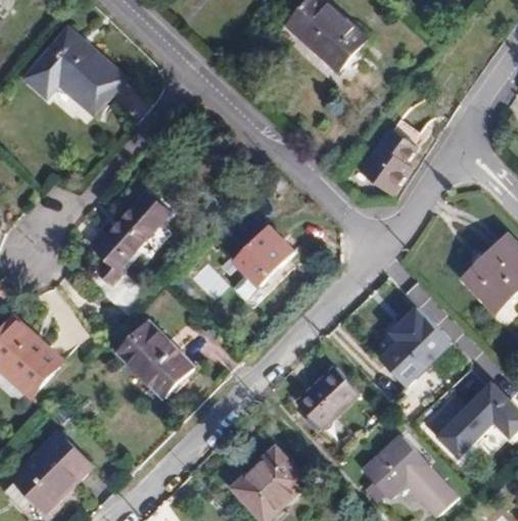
[(336,70),(365,38),(322,0),(304,0),(284,25),(312,49),(336,70)]
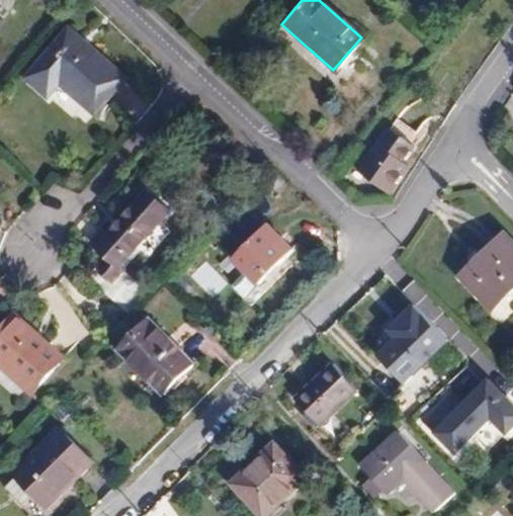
[(87,47),(66,27),(22,77),(44,95),(56,81),(91,112),(121,76),(87,47)]
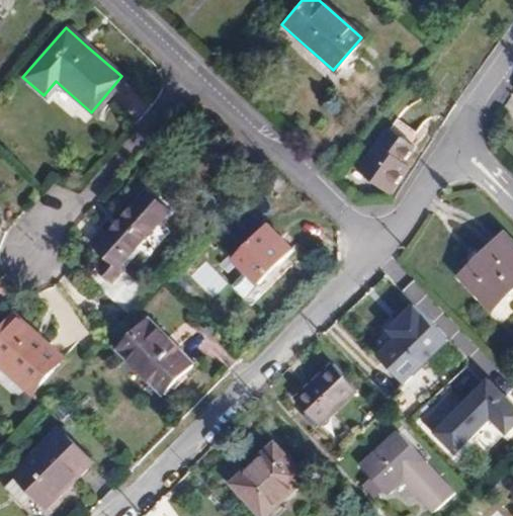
[(354,170),(386,193),(394,181),(406,165),(400,161),(412,145),(400,137),(407,127),(393,116),(387,126),(354,170)]
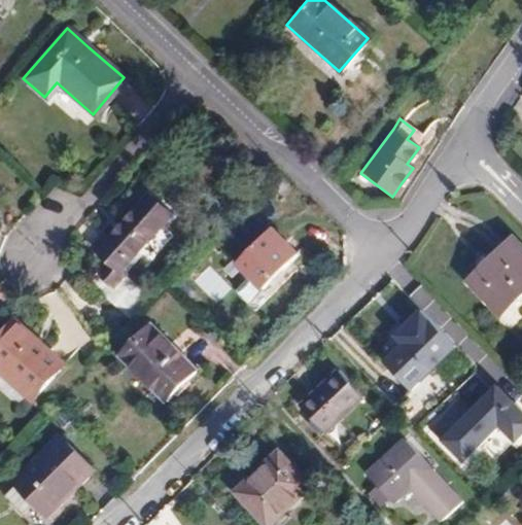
[(146,193),(106,237),(101,233),(89,247),(106,263),(96,273),(109,285),(119,274),(115,270),(168,211),(158,202),(146,193)]
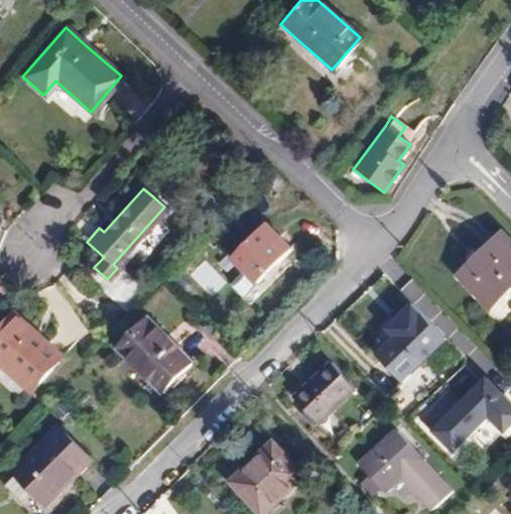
[(263,222),(229,256),(255,282),(289,248),(277,237),(263,222)]
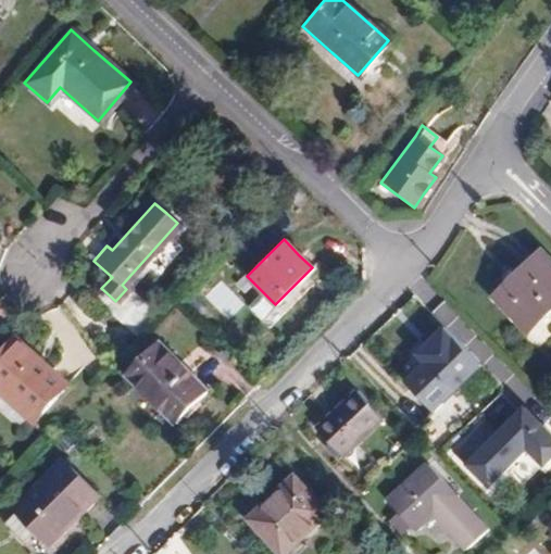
[(525,331),(550,305),(550,262),(537,249),(516,268),(489,296),(525,331)]
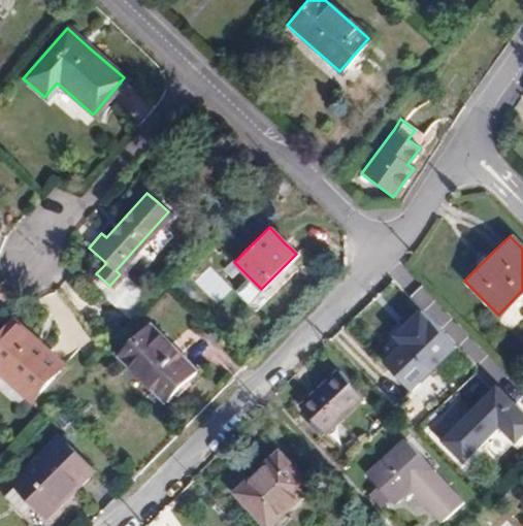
[(410,390),(457,346),(421,306),(372,352),(410,390)]
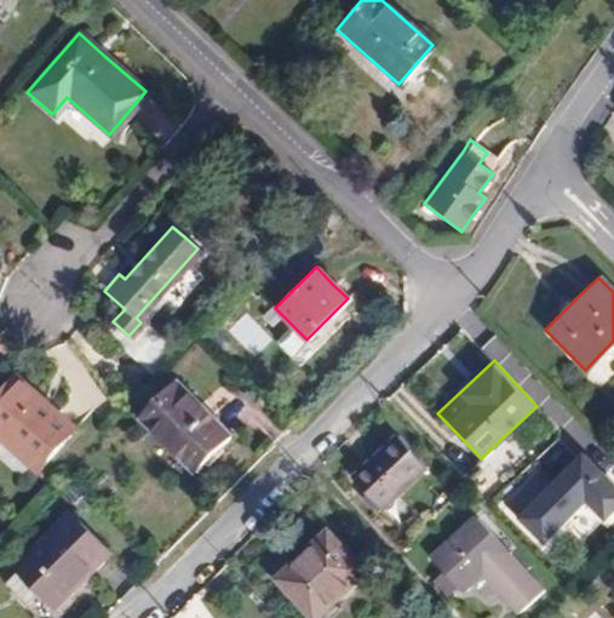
[(0,436),(35,468),(70,428),(36,396),(12,376),(0,389),(0,436)]
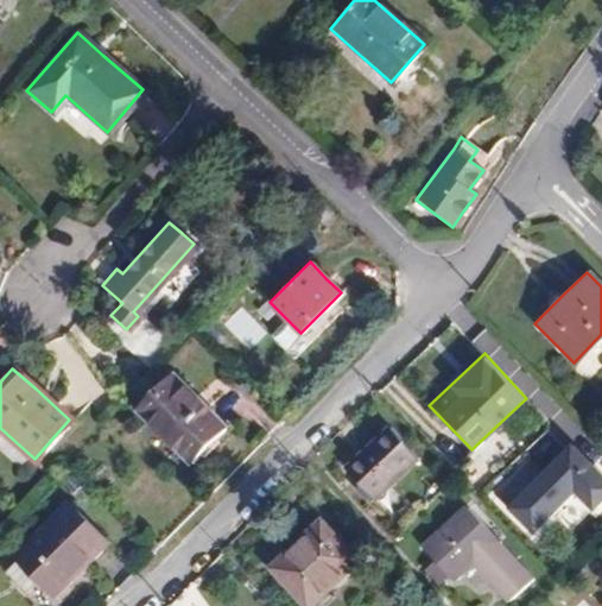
[(133,406),(189,462),(208,443),(223,428),(168,372),(133,406)]
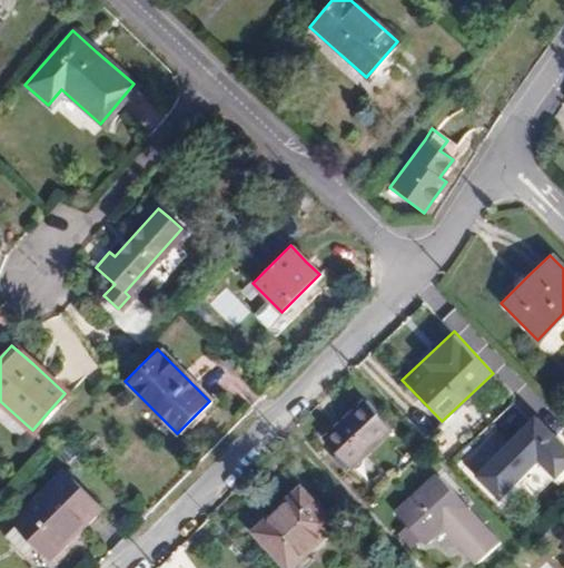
[(340,460),(348,468),(389,429),(362,399),(338,420),(319,438),(333,451),(340,460)]
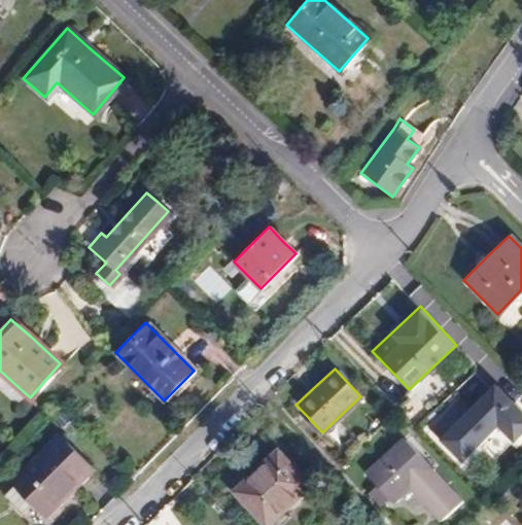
[(521,433),(521,404),(495,379),(467,408),(453,394),(423,425),(458,459),(487,430),(508,450),(521,433)]
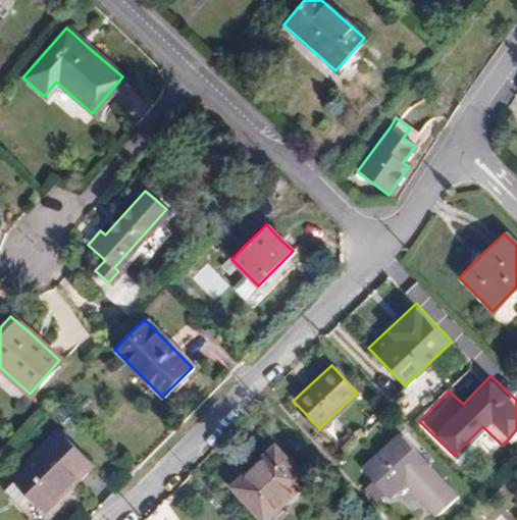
[(309,424),(312,421),(305,413),(301,417),(309,424)]
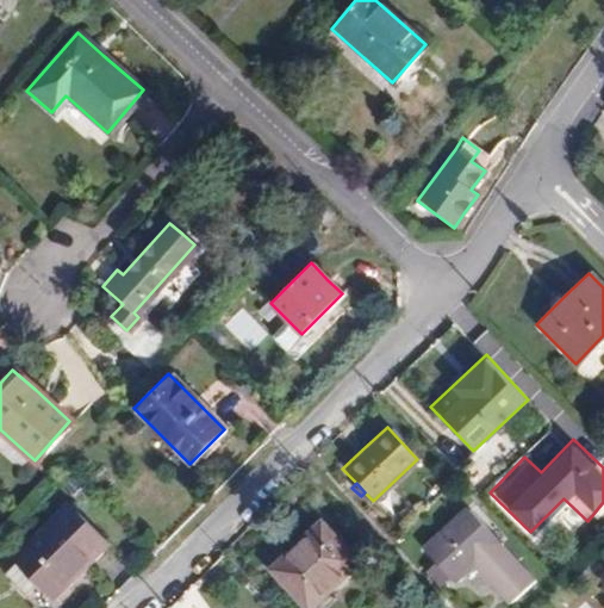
[(68,504),(13,559),(35,581),(49,595),(74,570),(104,541),(68,504)]
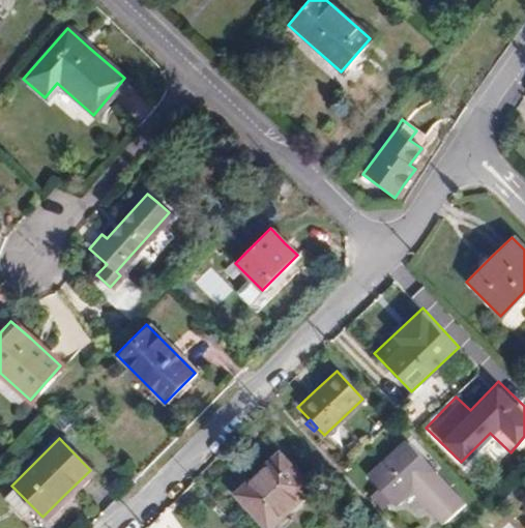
[(461,502),(405,441),(384,460),(366,476),(376,488),(368,496),(378,507),(386,499),(389,503),(408,487),(439,522),(461,502)]
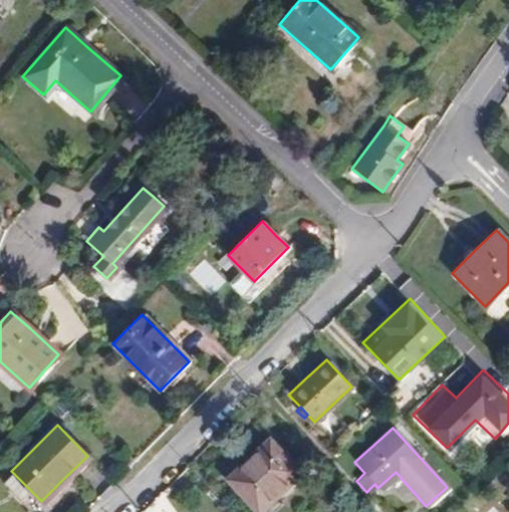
[(269,439),(227,479),(257,511),(258,511),(300,473),(269,439)]
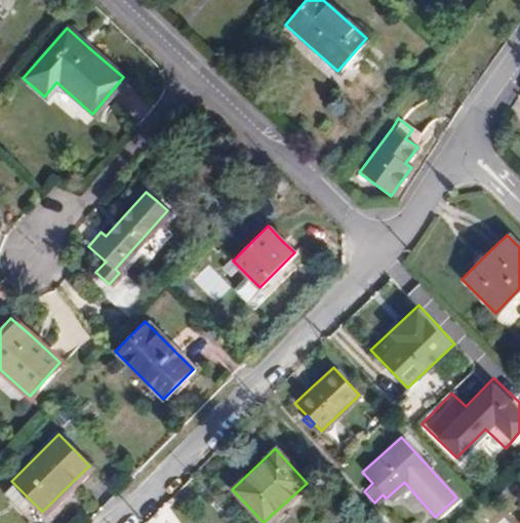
[(20,510),(30,499),(11,481),(2,491),(20,510)]
